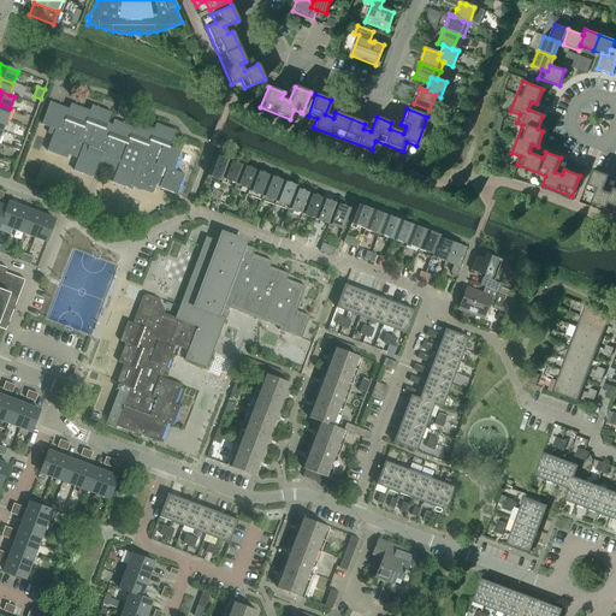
[(181,152),(170,148),(176,131),(157,124),(154,129),(135,122),(134,128),(114,120),(112,125),(108,124),(112,113),(92,106),(90,111),(71,104),(69,110),(51,102),(42,125),(49,128),(48,134),(53,135),(47,152),(66,159),(70,152),(73,154),(72,157),(78,159),(73,171),(94,178),(98,167),(116,175),(112,183),(130,189),(130,187),(136,188),(137,185),(142,187),(141,190),(152,194),(158,181),(161,182),(160,188),(177,194),(184,175),(173,171),(181,152)]
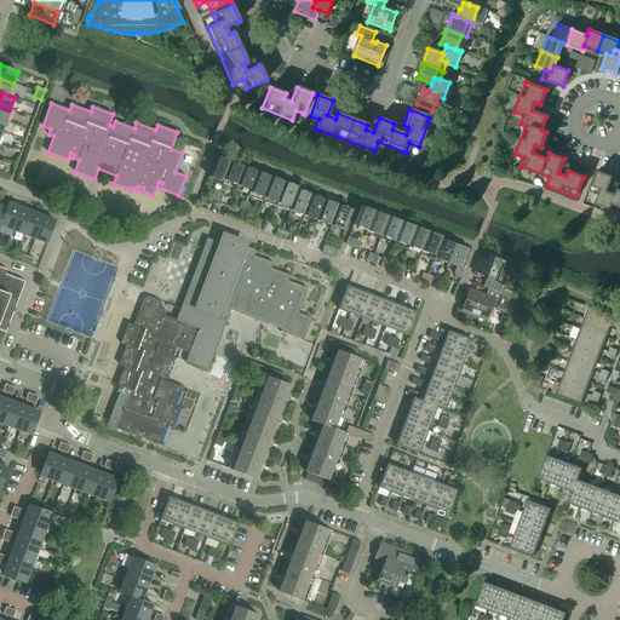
[(0,118),(6,121),(10,109),(0,105),(0,118)]
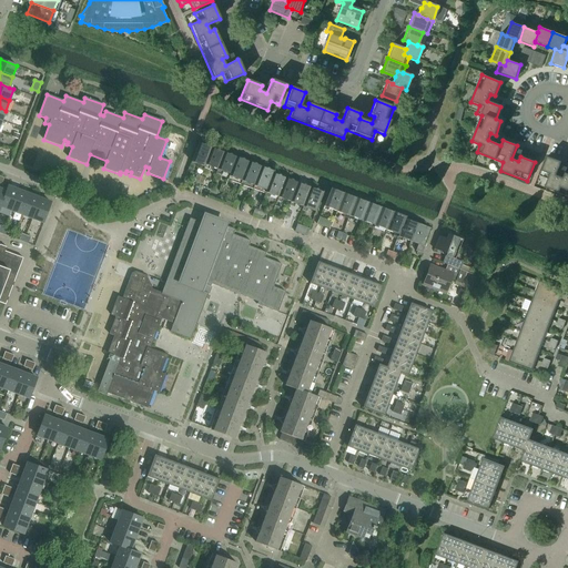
[(204,168),(211,149),(199,143),(192,162),(204,168)]
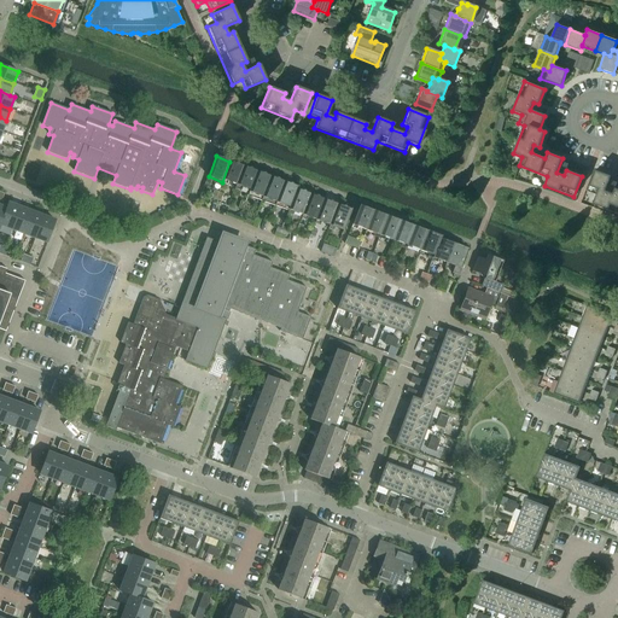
[(237,185),(244,167),(229,162),(222,182),(222,184),(227,186),(228,182),(237,185)]
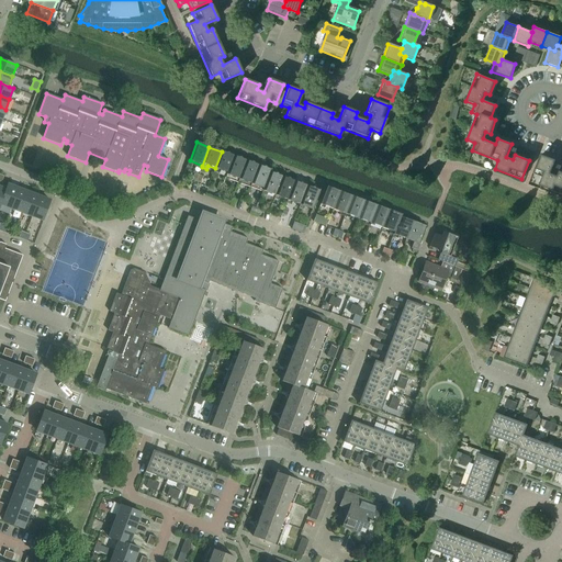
[(227,172),(234,156),(222,152),(215,168),(214,171),(218,173),(221,170),(227,172)]
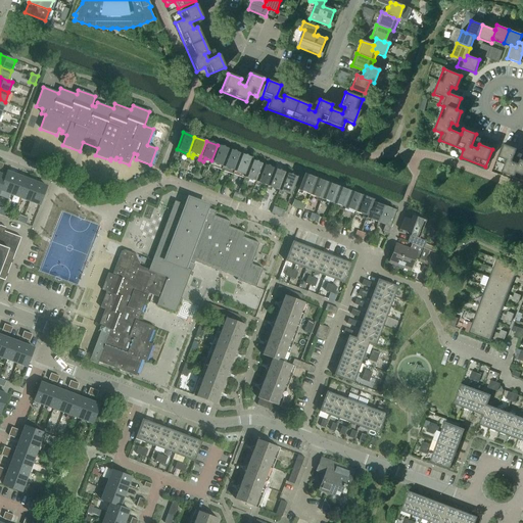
[(522,160),(520,159),(519,164),(512,161),(517,149),(504,144),(497,162),(505,164),(502,173),(522,181),(522,160)]
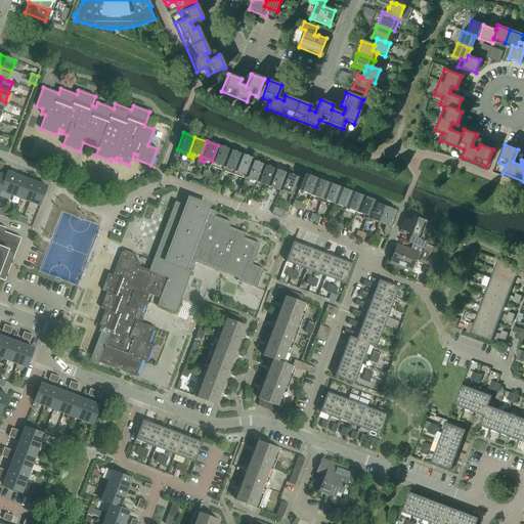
[(223,167),(229,149),(218,145),(212,161),(211,163),(223,167)]
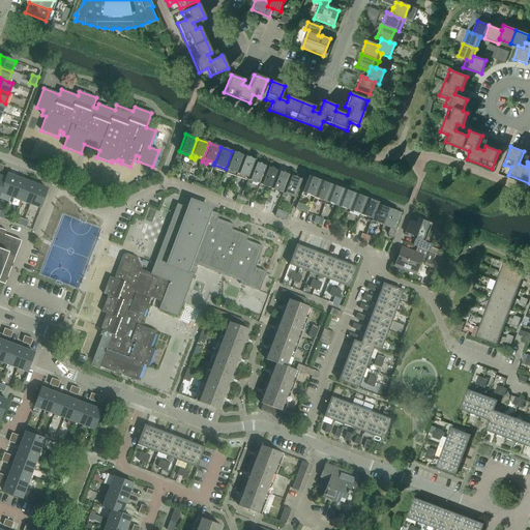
[(237,174),(243,156),(232,151),(226,169),(225,172),(229,174),(230,171),(237,174)]
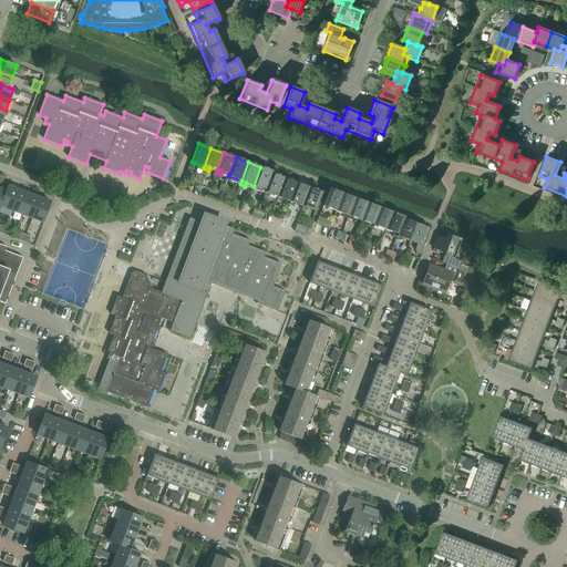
[(272,174),(274,172),(260,167),(254,186),(253,188),(257,191),(258,187),(266,191),(272,174)]
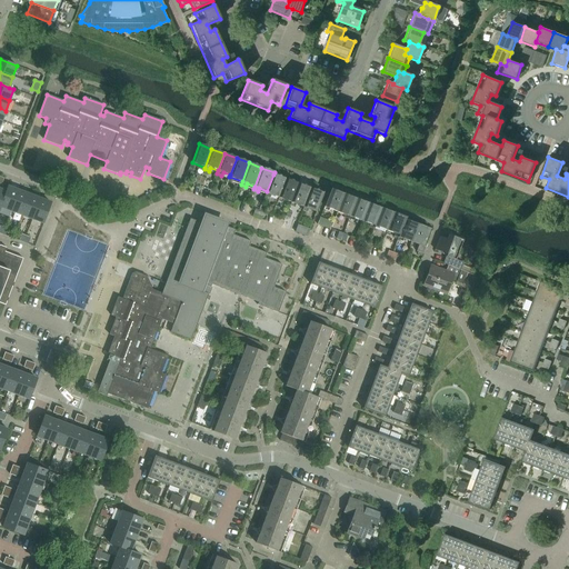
[(279,198),(286,179),(273,175),(267,191),(265,197),(270,198),(271,195),(279,198)]
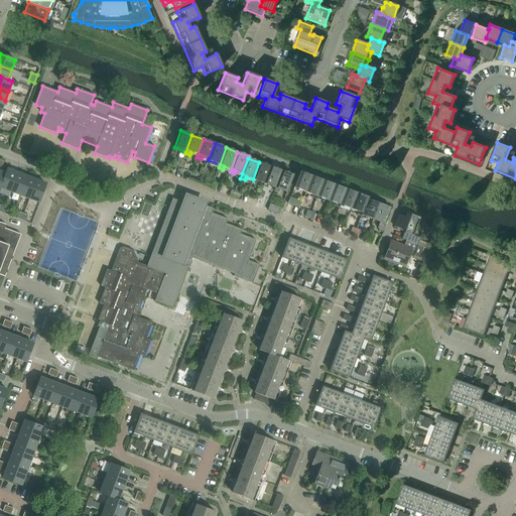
[(264,183),(270,166),(259,162),(253,179),(252,182),(256,184),(257,181),(264,183)]
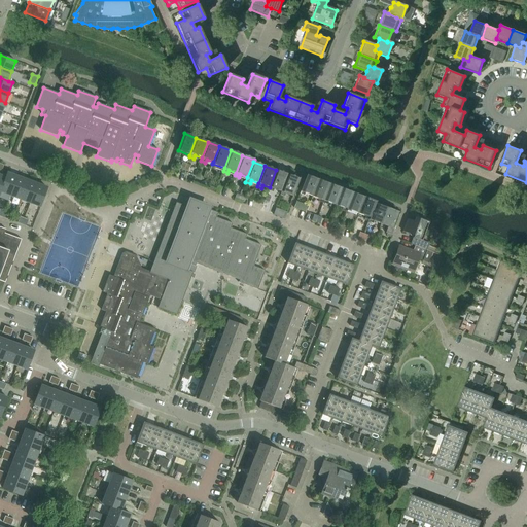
[(281,192),(288,174),(276,170),(270,187),(269,190),(273,192),(274,189),(281,192)]
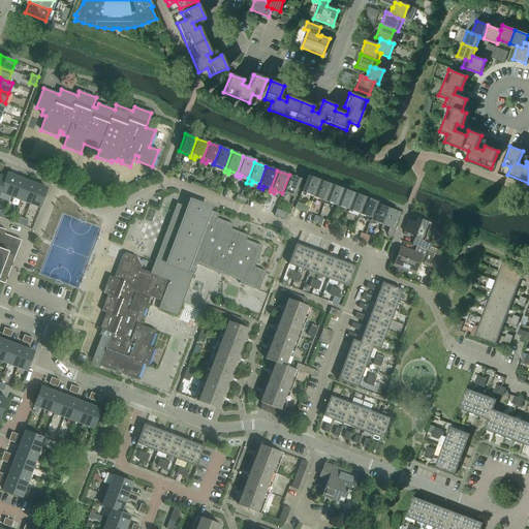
[(10,196),(18,177),(14,176),(14,177),(7,174),(5,179),(0,192),(1,192),(10,196)]
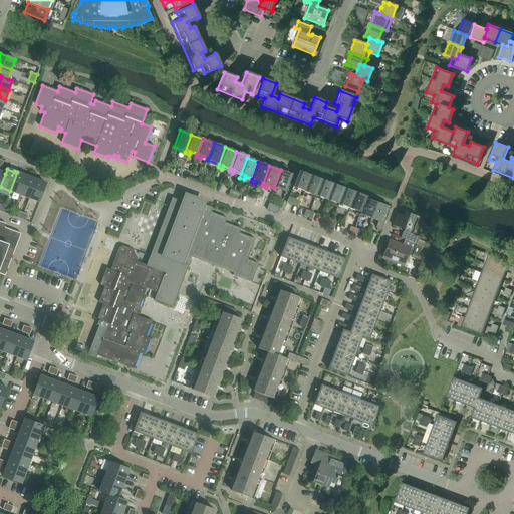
[(286,192),(292,176),(292,175),(281,170),(274,188),(273,190),(277,192),(279,189),(286,192)]
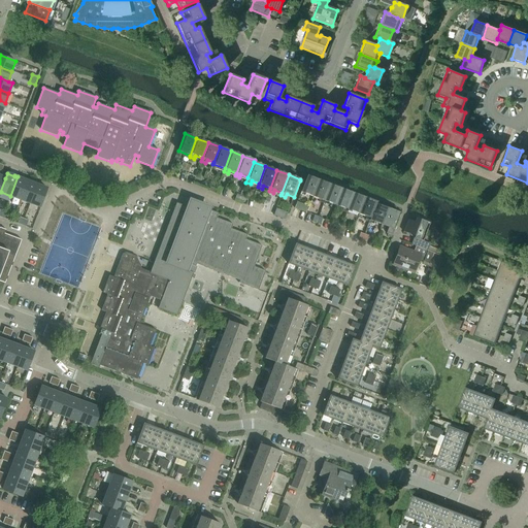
[(312,197),(319,180),(307,175),(300,195),(305,196),(305,194),(312,197)]
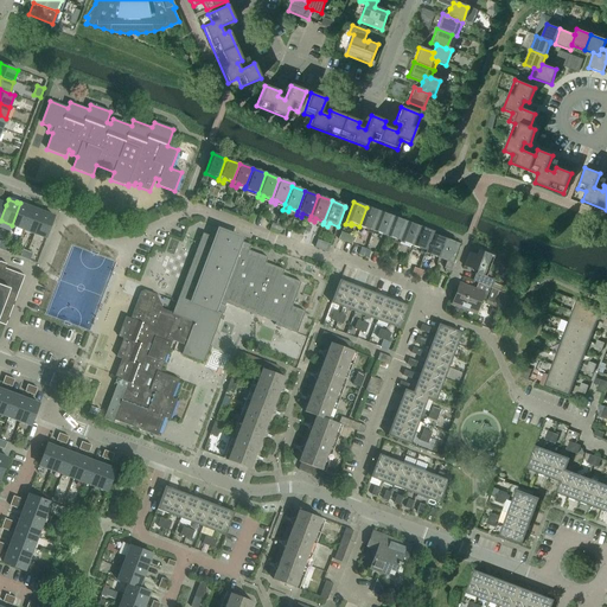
[(24,229),(31,209),(24,205),(24,204),(20,203),(12,225),(24,229)]
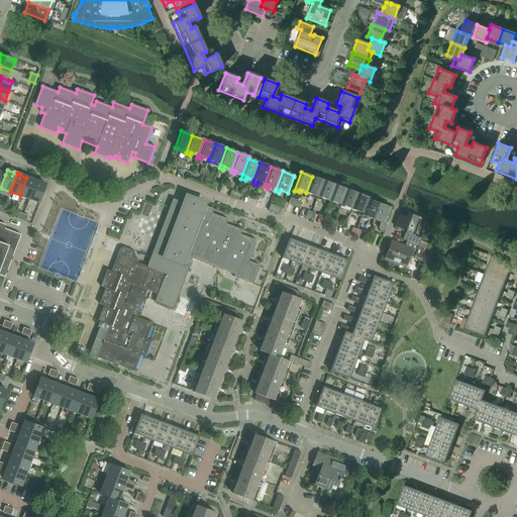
[(317,199),(324,181),(312,177),(306,193),(313,195),(313,198),(317,199)]
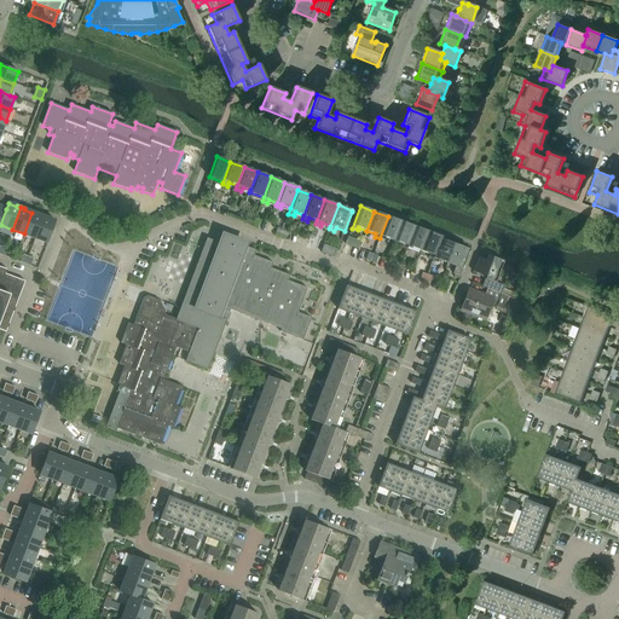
[(35,238),(44,215),(40,214),(40,215),(32,213),(24,233),(35,238)]
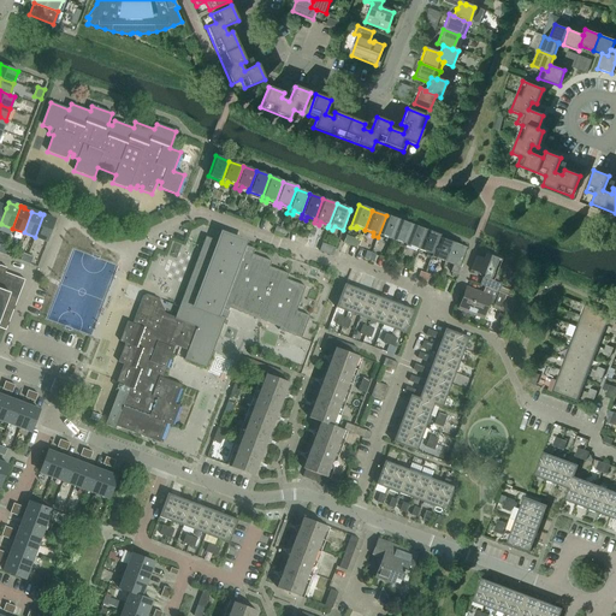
[(47,242),(55,220),(47,217),(47,215),(43,214),(35,237),(47,242)]
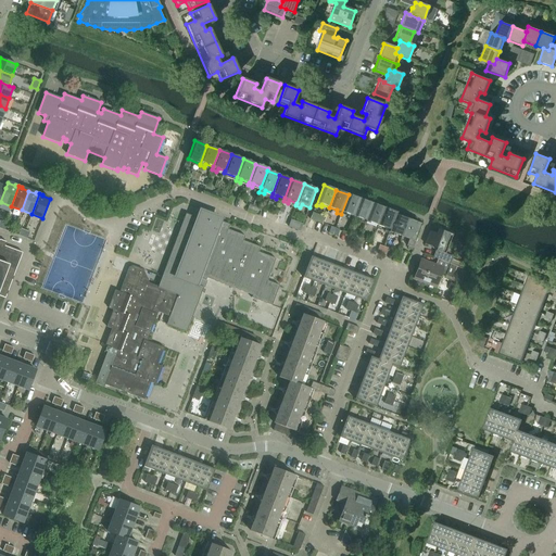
[(354,216),(361,199),(349,194),(341,214),(345,216),(346,214),(354,216)]
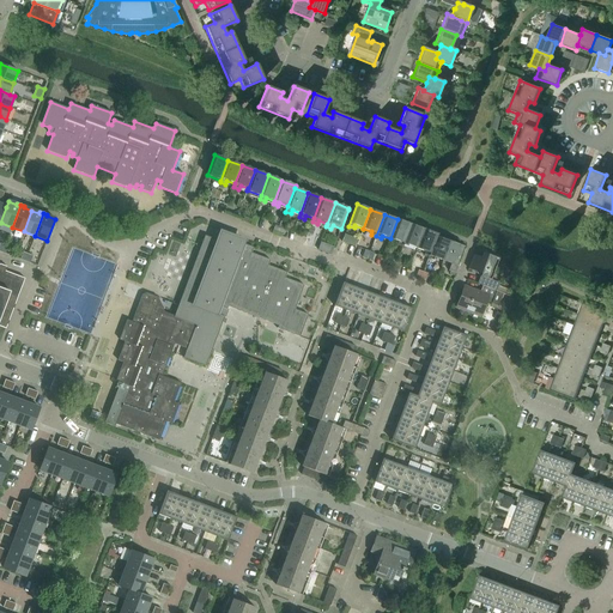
[(402,247),(411,224),(398,219),(390,238),(399,242),(398,244),(402,247)]
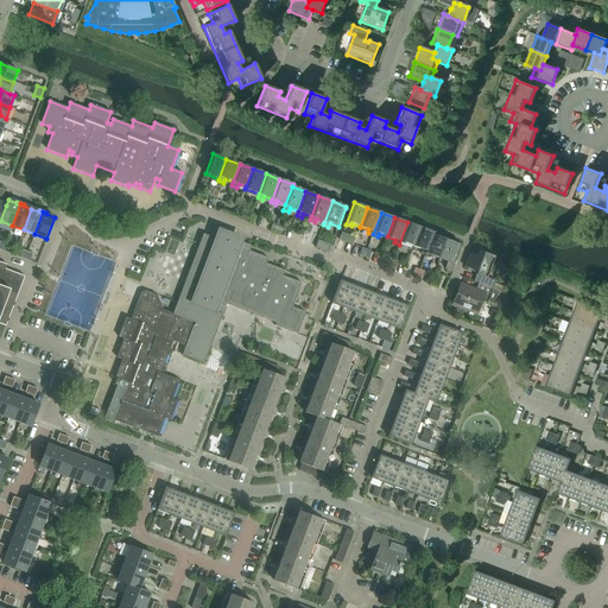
[(413,247),(420,228),(407,222),(399,245),(404,246),(405,244),(413,247)]
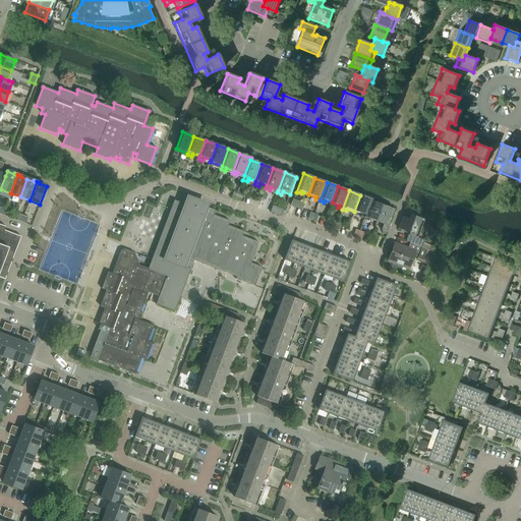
[(371,201),(372,199),(360,195),(354,212),(361,214),(360,217),(364,218),(371,201)]
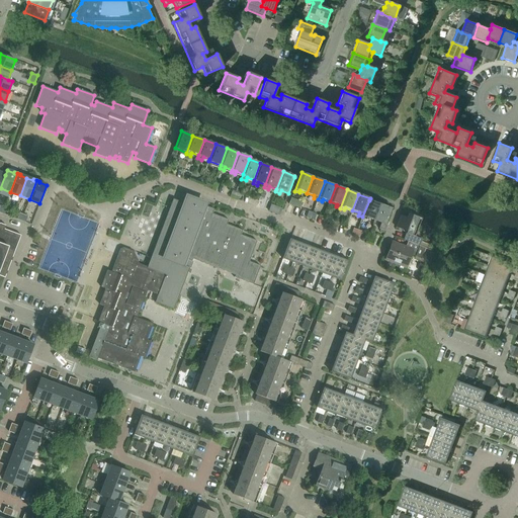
[(174,310),(189,268),(191,262),(192,262),(193,259),(214,267),(214,268),(218,269),(235,275),(234,278),(253,285),(260,266),(249,262),(257,241),(241,235),(243,231),(227,225),(229,221),(212,214),(214,209),(185,199),(184,203),(173,199),(148,268),(139,264),(136,266),(132,264),(135,255),(134,252),(123,248),(120,250),(112,272),(107,270),(101,287),(105,288),(99,305),(104,307),(98,323),(100,323),(98,327),(100,328),(89,358),(97,361),(98,359),(135,372),(141,356),(145,358),(152,342),(147,340),(153,324),(137,318),(148,289),(159,293),(155,303),(174,310)]
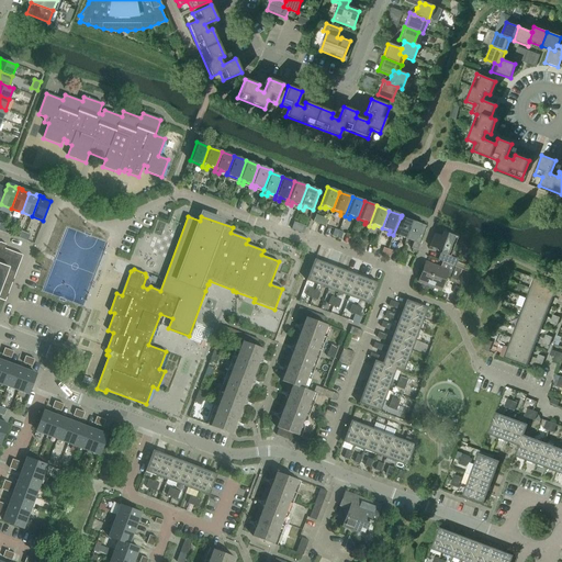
[(406,239),(413,222),(401,217),(393,235),(393,237),(397,239),(398,236),(406,239)]
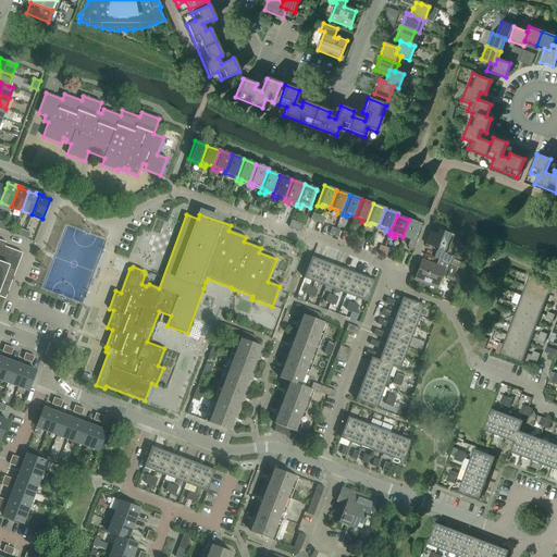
[(415,243),(422,224),(409,220),(403,237),(410,240),(408,247),(415,249),(417,244),(415,243)]
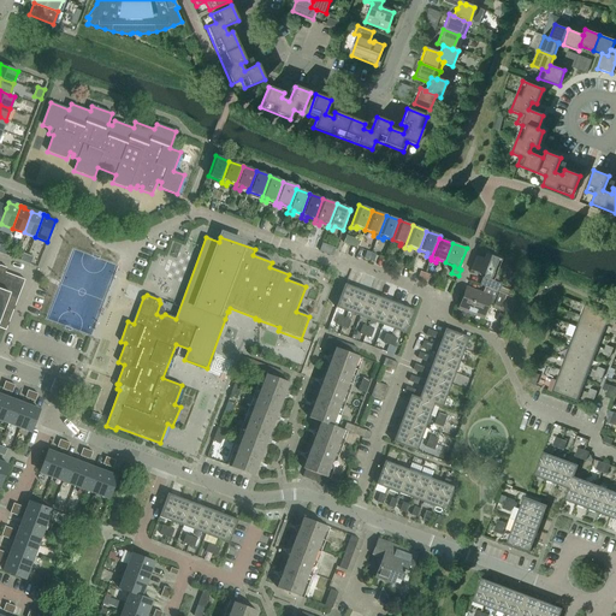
[(333,256),(336,250),(323,246),(320,252),(333,256)]
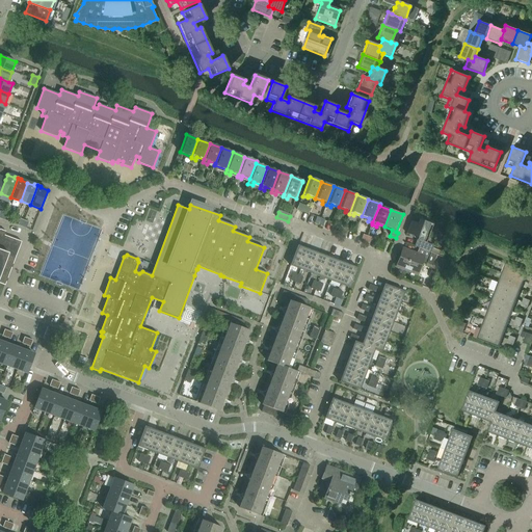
[(426,243),(433,224),(420,220),(418,224),(411,221),(407,234),(418,238),(415,246),(419,248),(431,253),(433,246),(426,243)]
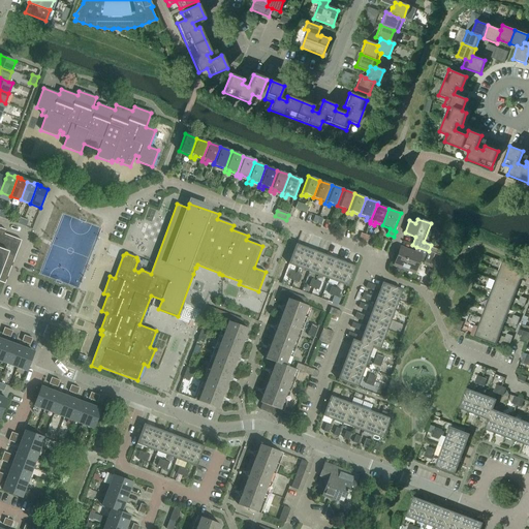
[(0,282),(5,284),(22,241),(4,235),(6,230),(0,227),(0,282)]
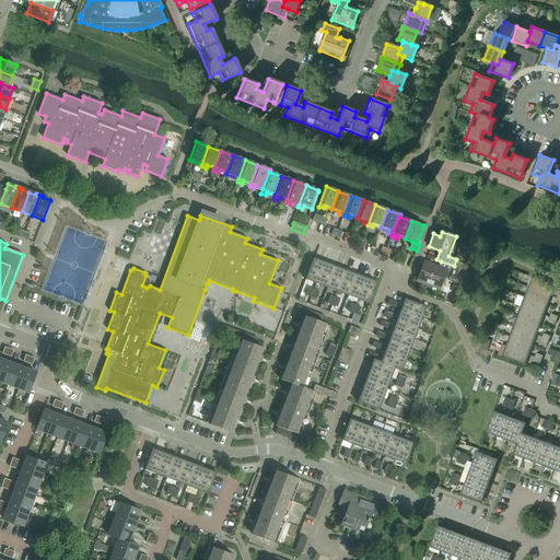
[(317,284),(325,263),(314,258),(305,280),(317,284)]
